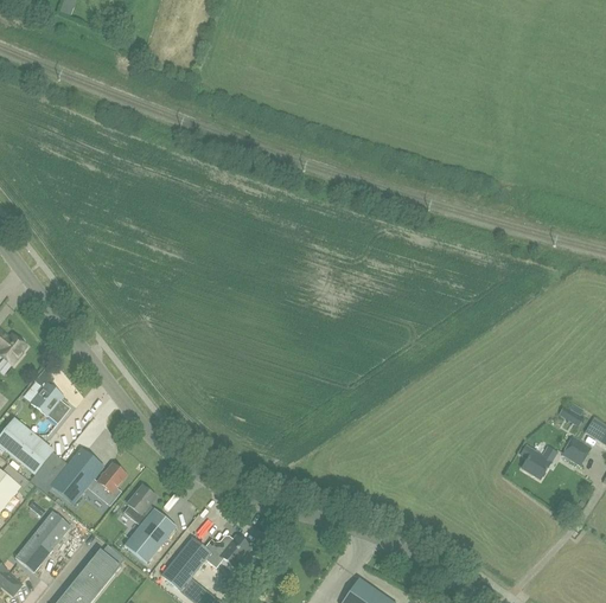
[(16,335),(12,333),(10,335),(0,328),(0,347),(0,353),(11,363),(12,361),(14,361),(18,358),(17,355),(26,344),(23,341),(23,340),(23,338),(19,334),(17,335),(16,335)]
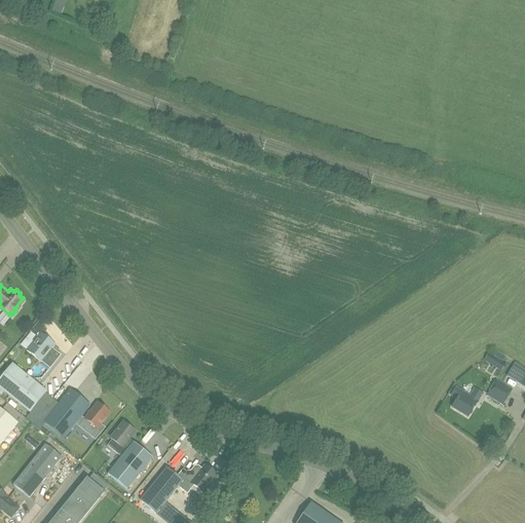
[(47,327),(39,318),(30,329),(37,335),(27,348),(41,360),(41,359),(49,366),(60,352),(51,345),(54,342),(42,333),(47,327)]
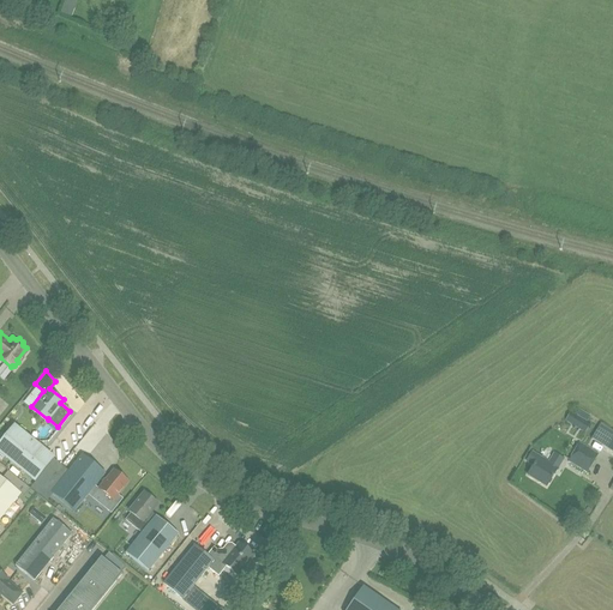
[(570,409),(565,418),(584,429),(590,421),(570,409)]
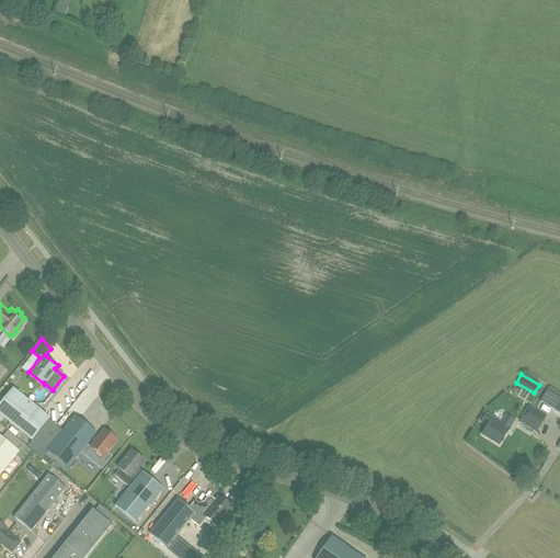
[(559,390),(548,384),(540,398),(559,409),(559,390)]
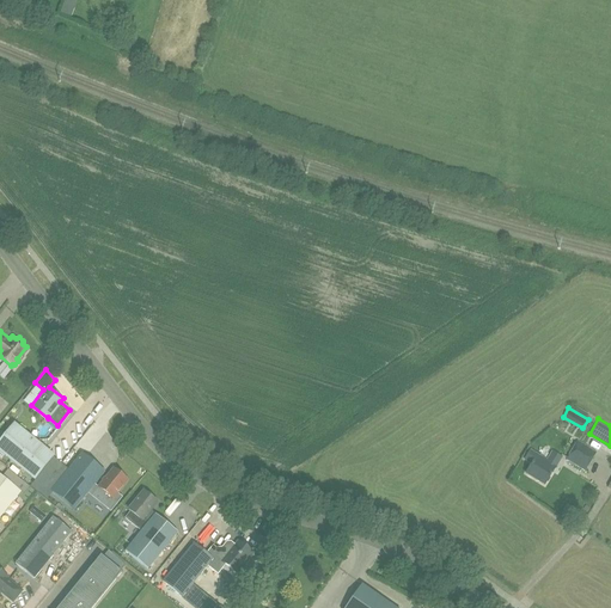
[(0,447),(36,476),(42,481),(60,460),(54,454),(12,421),(0,436),(0,447)]
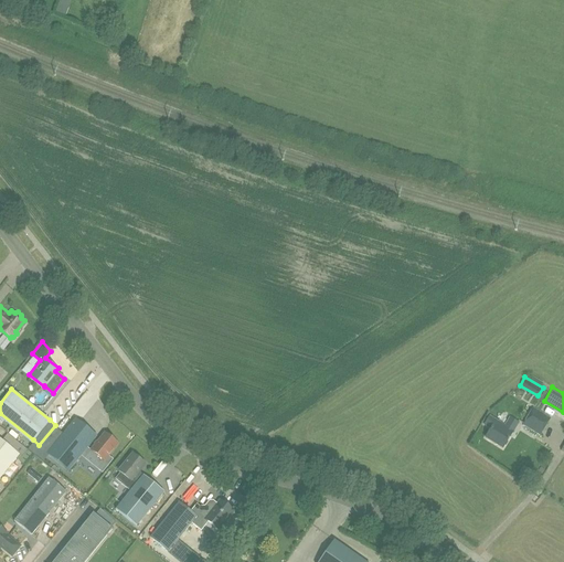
[(539,432),(549,415),(532,405),(522,423),(539,432)]
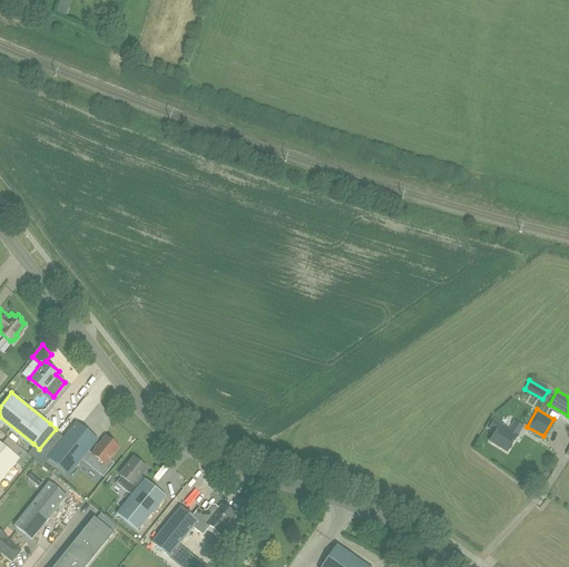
[(496,429),(489,439),(507,449),(517,432),(521,423),(514,419),(509,428),(493,418),(489,426),(496,429)]
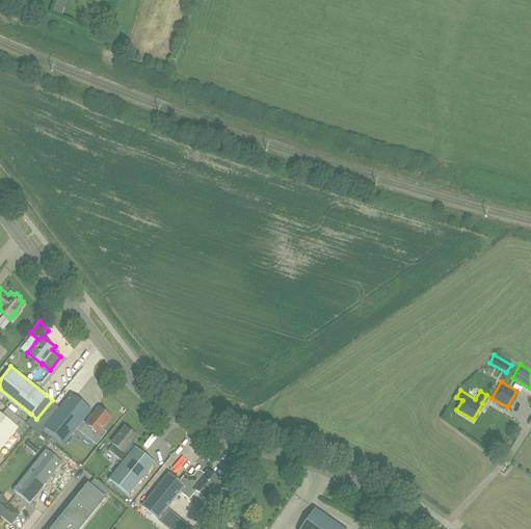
[(63,441),(90,407),(71,392),(44,424),(63,441)]
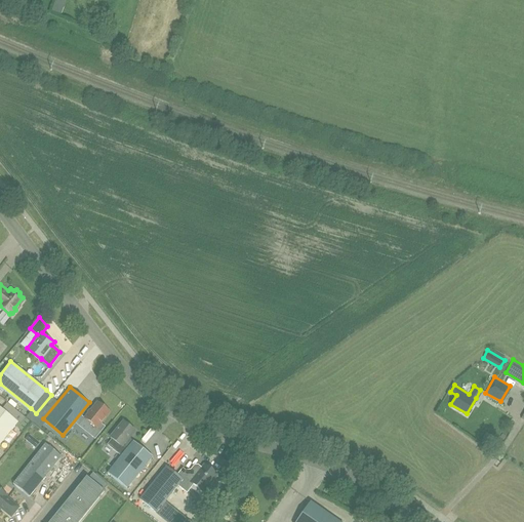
[(109,409),(96,400),(84,415),(96,426),(109,409)]
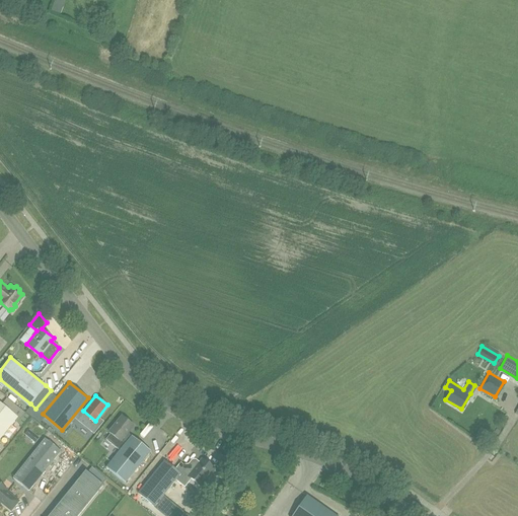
[(0,436),(17,415),(0,400),(0,436)]
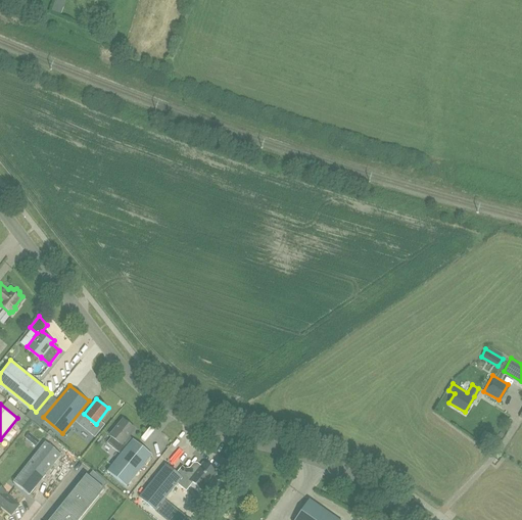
[(151,453),(133,437),(130,440),(126,436),(133,426),(123,417),(109,433),(111,434),(106,440),(121,452),(106,469),(126,484),(151,453)]
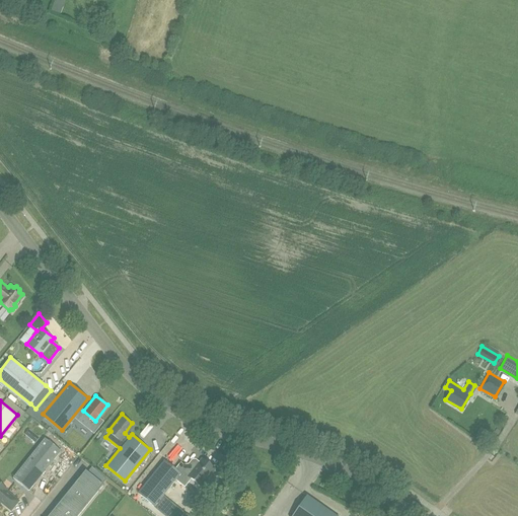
[(100,416),(95,421),(103,430),(108,425),(100,416)]
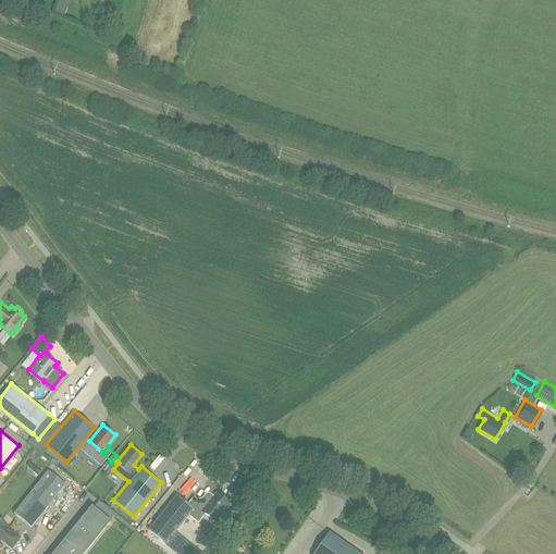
[(31,525),(64,482),(48,468),(13,511),(31,525)]
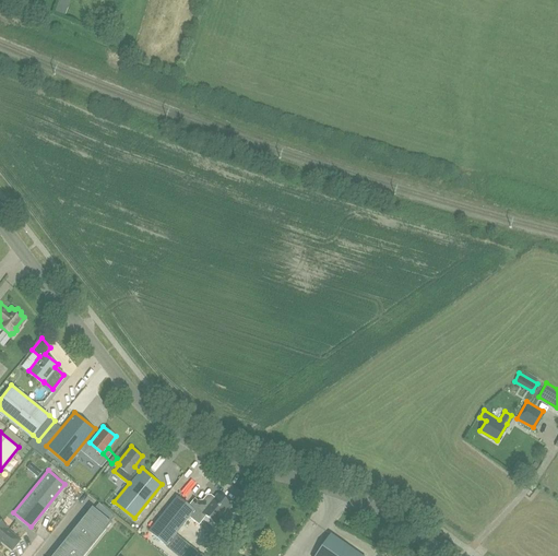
[(178,472),(169,482),(190,498),(199,488),(178,472)]
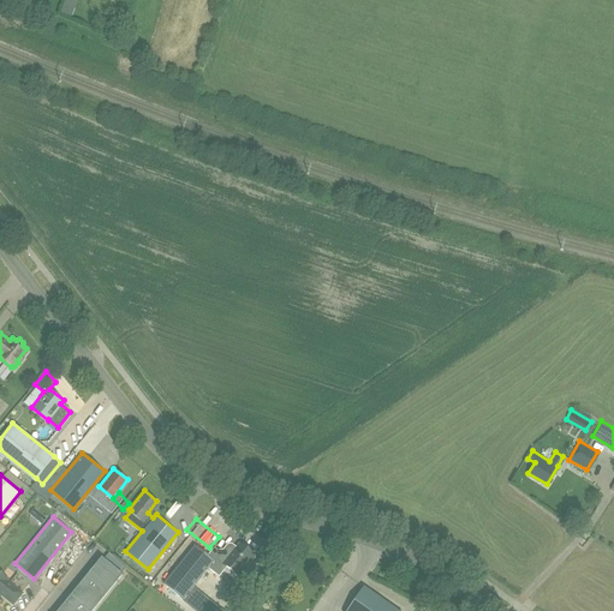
[(226,564),(237,574),(254,553),(245,546),(245,541),(240,543),(239,540),(230,552),(222,546),(216,547),(214,545),(207,553),(194,543),(164,581),(200,610),(220,610),(224,609),(192,583),(208,565),(218,574),(226,564)]
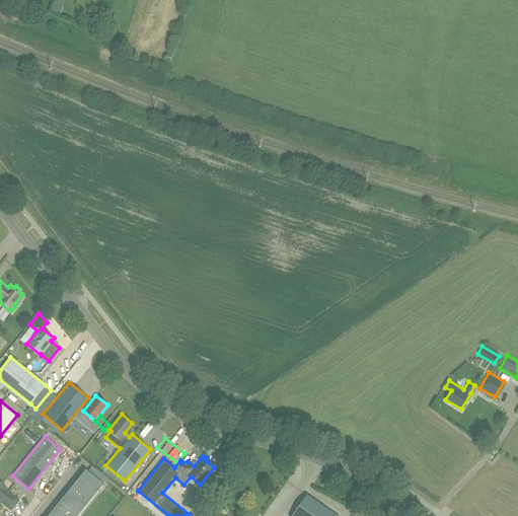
[(75,515),(102,483),(85,468),(48,515),(41,515),(40,515),(75,515)]
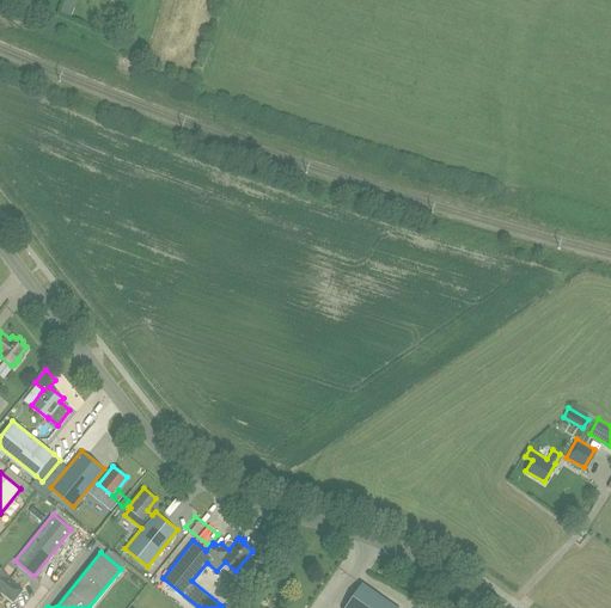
[(160,577),(170,565),(164,560),(154,572),(160,577)]
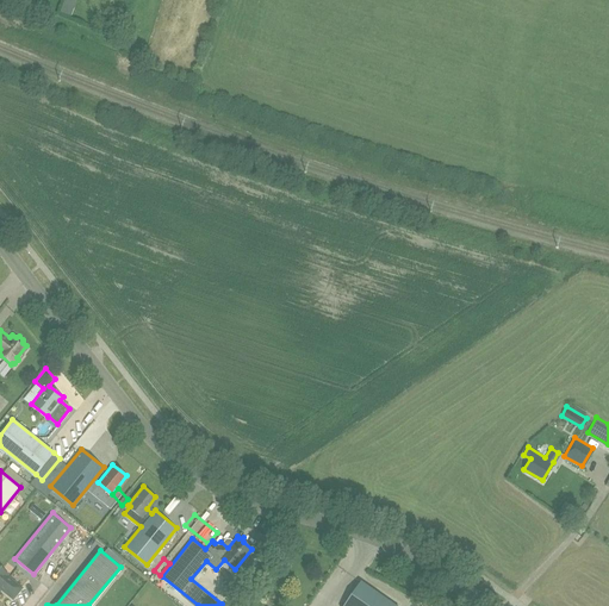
[(7,572),(0,566),(0,586),(13,597),(22,586),(6,573),(7,572)]
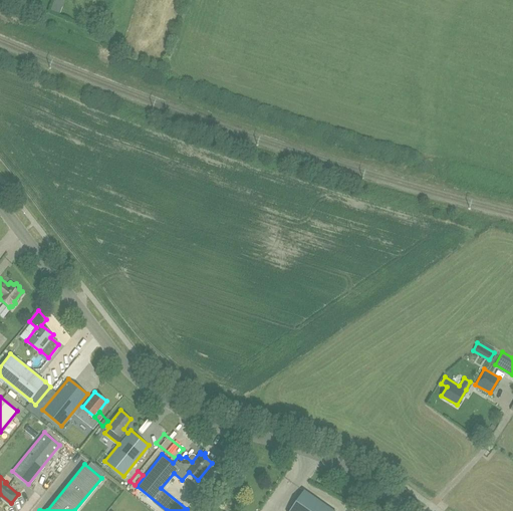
[(333,510),(302,489),(286,510),(333,510)]
